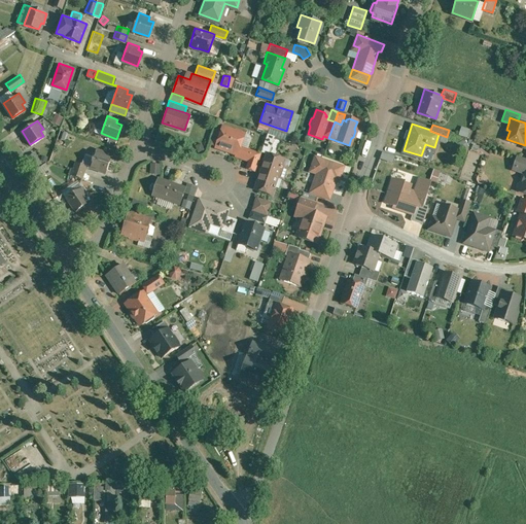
[(455,133),(463,136),(466,128),(457,125),(455,133)]
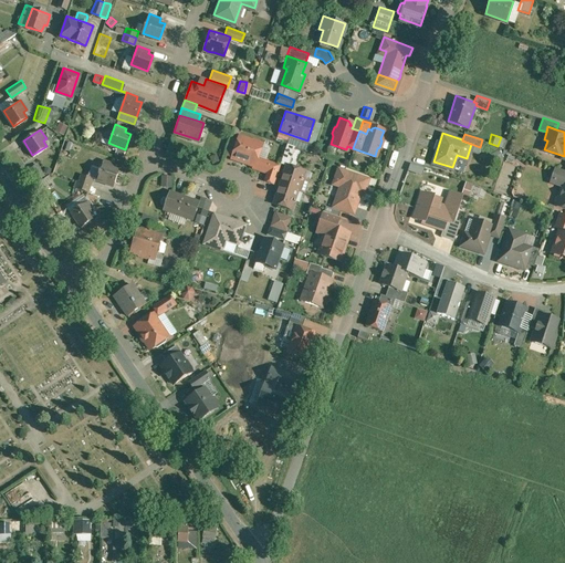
[(251,139),(239,135),(232,156),(254,164),(253,166),(267,171),(271,160),(258,155),(262,143),(259,142),(258,139),(254,138),(251,139)]
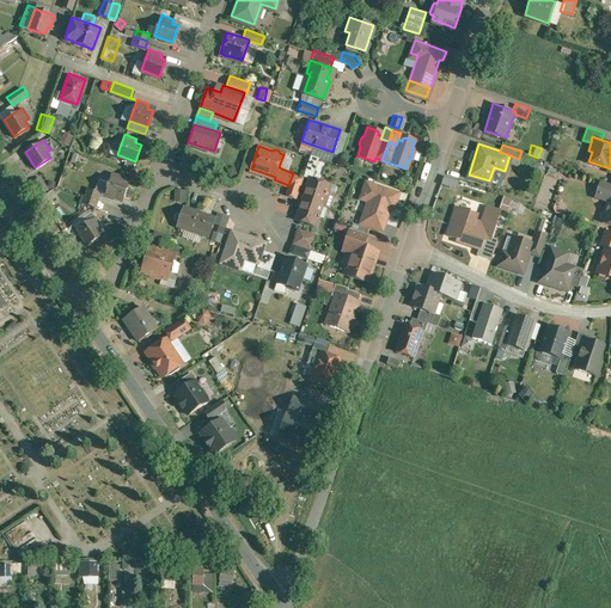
[(318,157),(310,154),(304,171),(312,174),(318,157)]
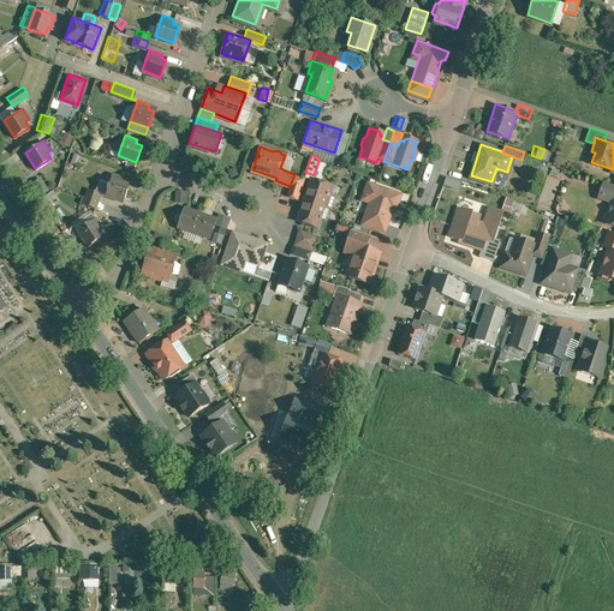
[(124,177),(112,173),(105,193),(123,201),(127,184),(123,181),(124,177)]
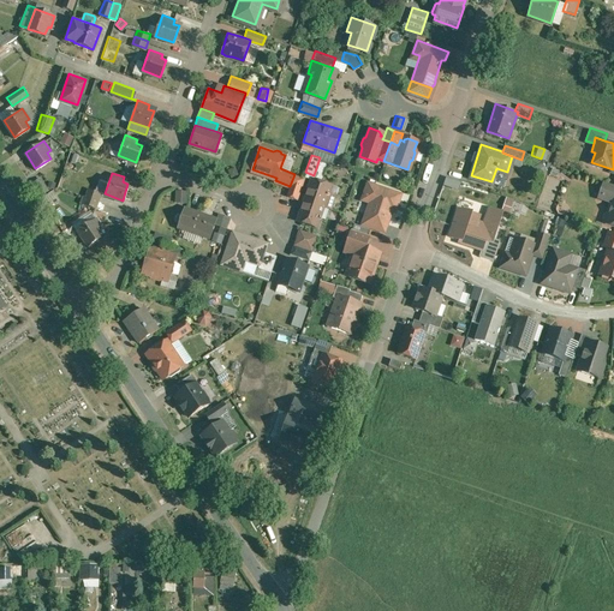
[(37,174),(27,180),(35,195),(45,189),(37,174)]
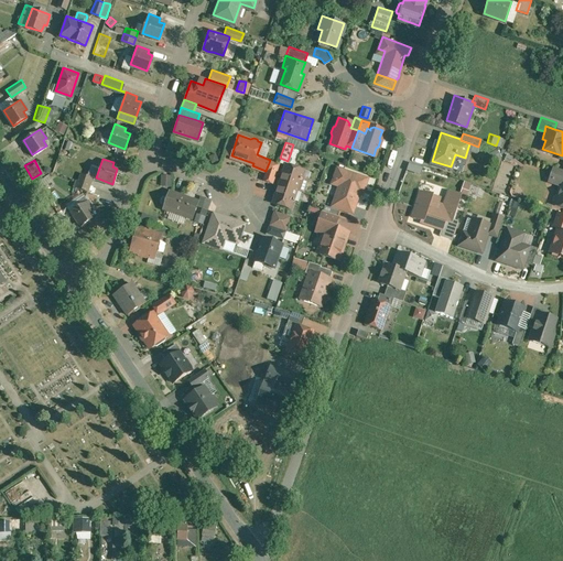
[(279,163),(270,160),(266,171),(263,179),(272,182),(279,163)]
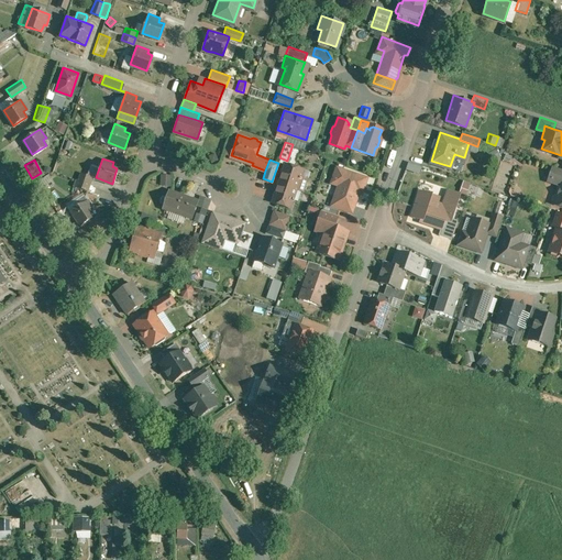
[(404,161),(400,167),(415,173),(417,165),(404,161)]
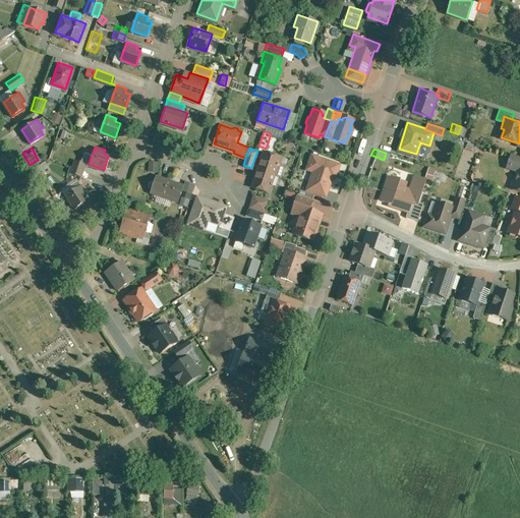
[(279,157),(264,151),(260,161),(261,161),(258,168),(257,168),(273,174),(280,176),(283,166),(278,164),(277,163),(279,157)]
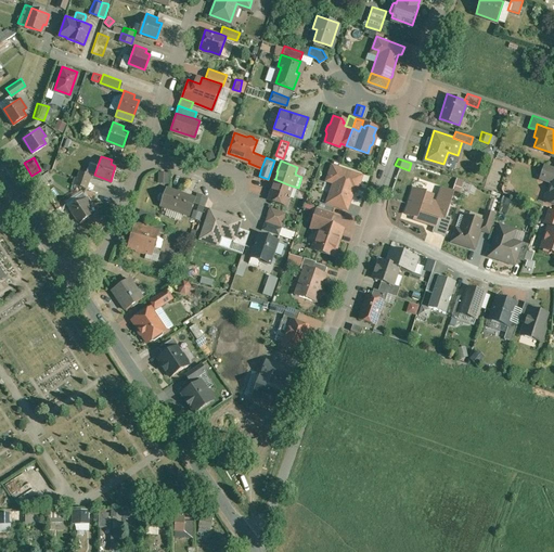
[(553,166),(543,163),(540,175),(552,178),(553,175),(553,166)]
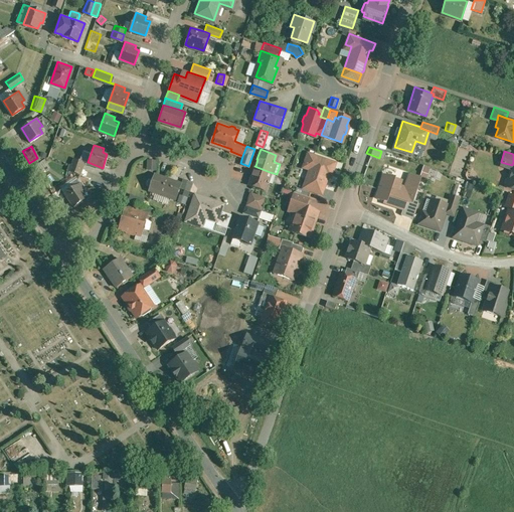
[(334,163),(307,153),(304,163),(310,165),(305,179),(323,185),(328,170),(331,171),(334,163)]
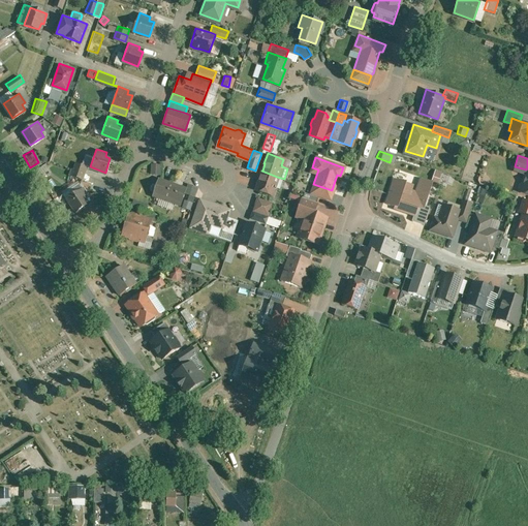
[(86,165),(75,161),(73,167),(84,171),(86,165)]
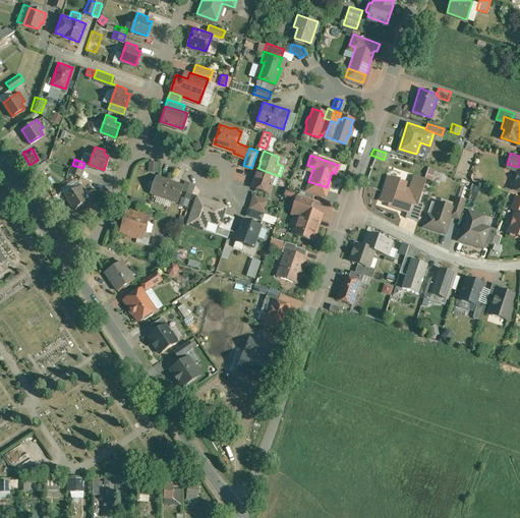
[(32,164),(36,174),(47,169),(43,160),(32,164)]
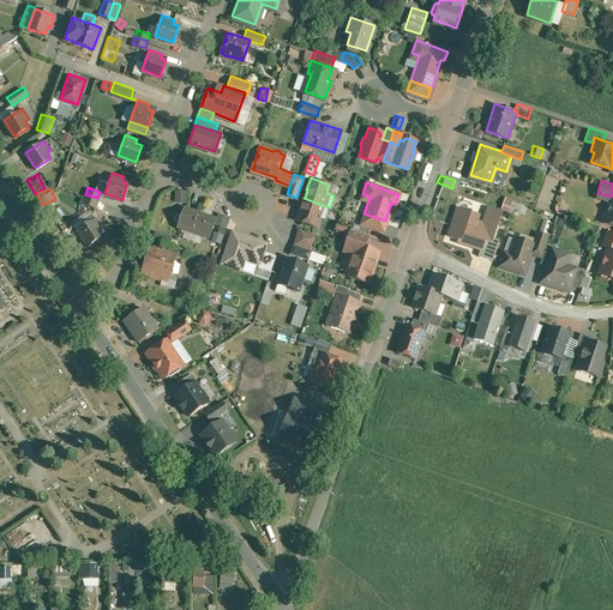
[(612,193),(611,197),(606,211),(604,212),(602,217),(604,219),(602,221),(612,224),(612,193)]
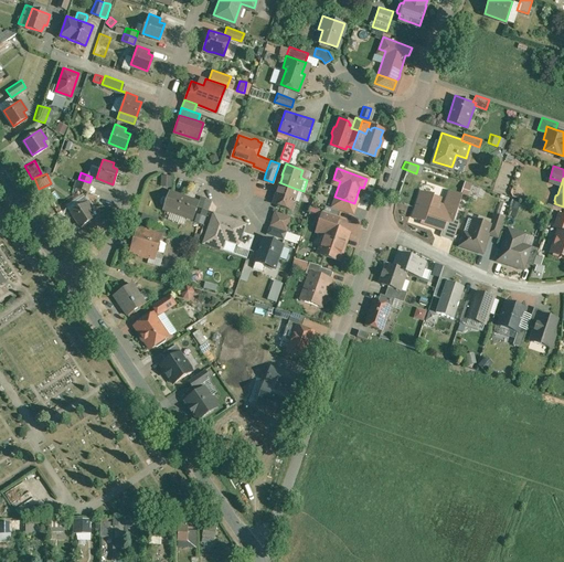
[(89,182),(78,179),(76,186),(87,190),(89,182)]
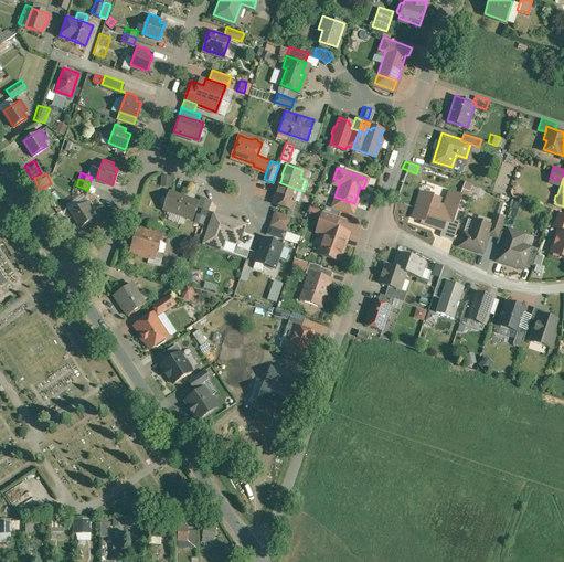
[(296,189),(279,182),(279,183),(277,191),(276,191),(273,201),(289,208),(293,200),(294,200),(294,199),(293,199),(296,189)]
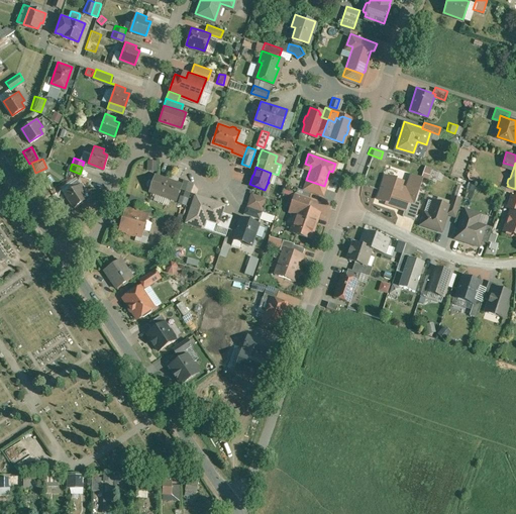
[(421,181),(409,177),(405,188),(401,186),(403,182),(383,175),(378,190),(379,191),(376,200),(390,204),(389,206),(404,211),(407,204),(412,206),(414,201),(421,181)]
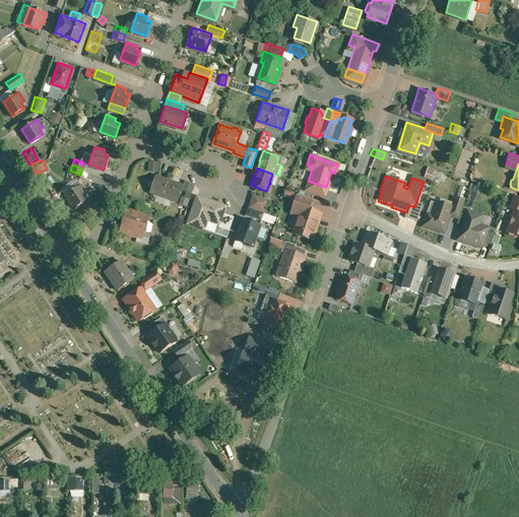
[(180,185),(155,177),(150,191),(175,198),(180,185)]
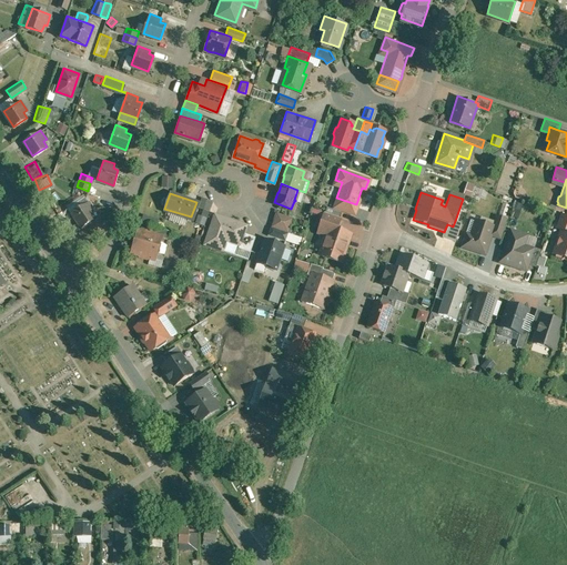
[(356,204),(336,198),(334,205),(354,212),(356,204)]
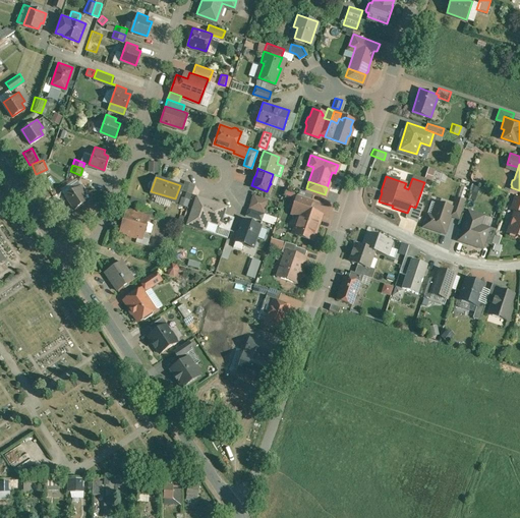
[(465,196),(472,198),(475,184),(468,182),(465,196)]
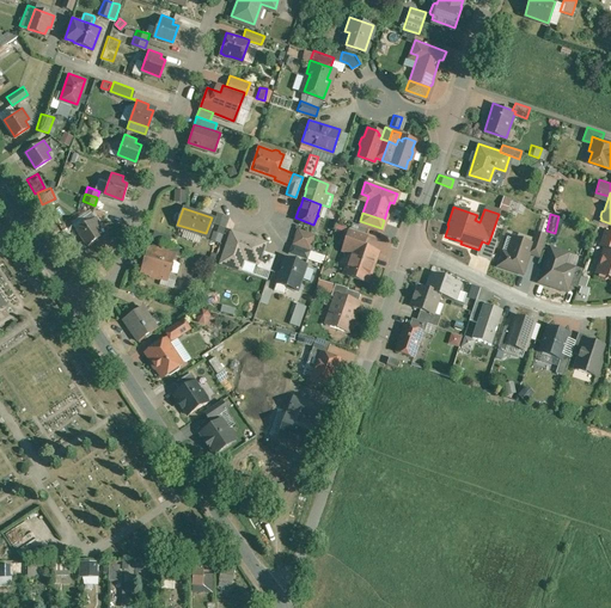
[(95,215),(77,228),(87,244),(101,234),(98,229),(102,227),(95,215)]
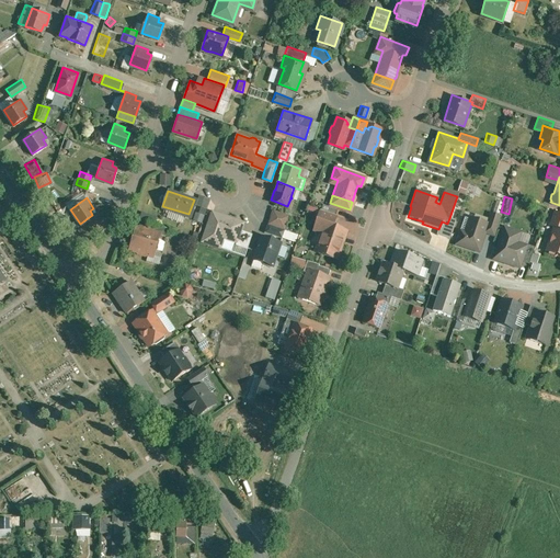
[(289,214),(272,208),(270,215),(286,221),(289,214)]
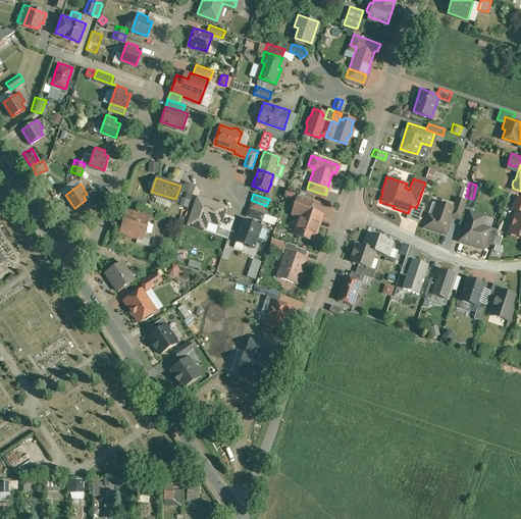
[(312,198),(298,194),(295,202),(309,207),(312,198)]
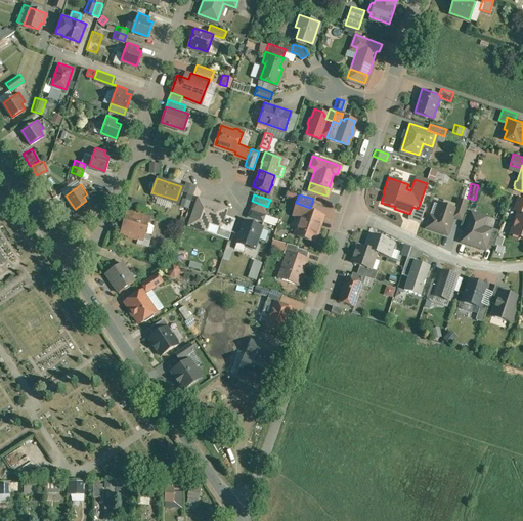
[(162,206),(164,201),(154,197),(151,201),(162,206)]
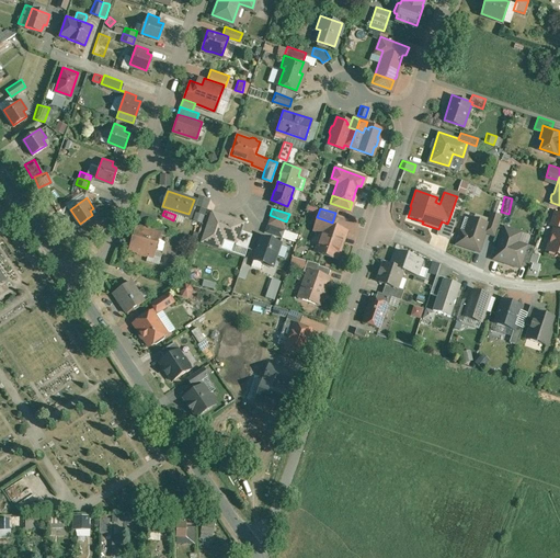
[(242,221),(210,211),(201,239),(219,245),(223,235),(236,239),(242,221)]
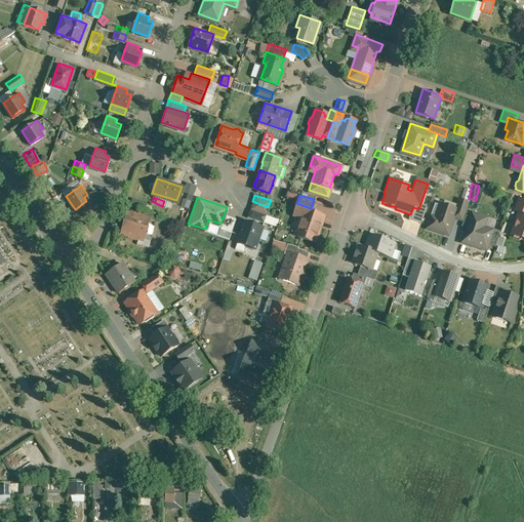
[(523,198),(519,197),(515,209),(521,211),(521,210),(523,211),(523,198)]
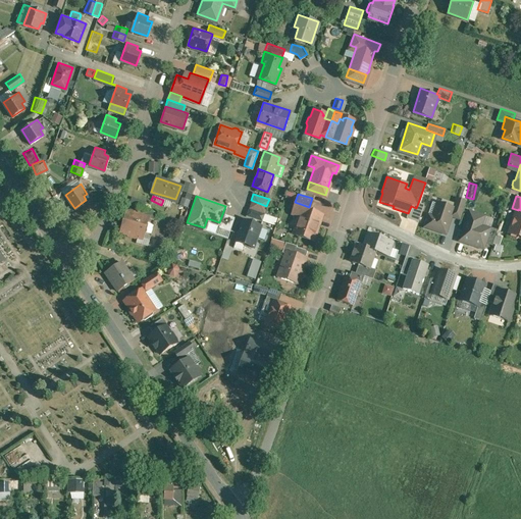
[(465,200),(456,197),(453,206),(454,206),(451,214),(460,217),(465,200)]
